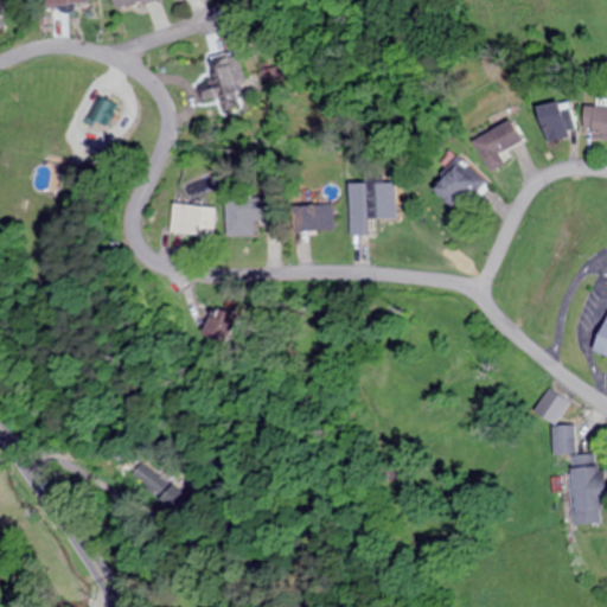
[(224,104),(240,102),(238,93),(247,91),(241,52),(217,56),(224,104)]
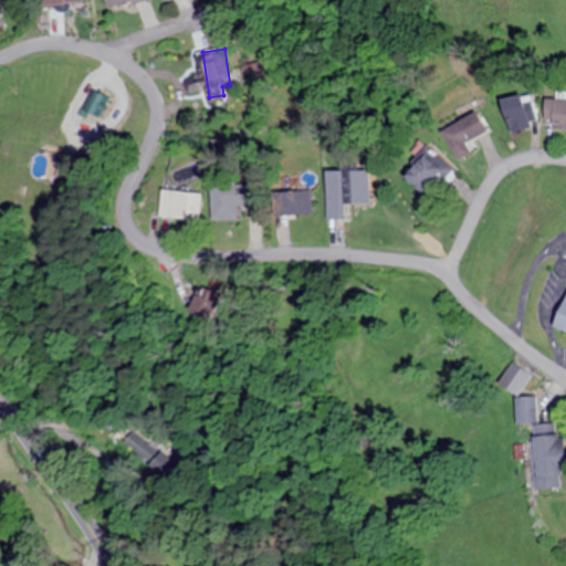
[(500,101),(510,133),(538,124),(528,92),(500,101)]
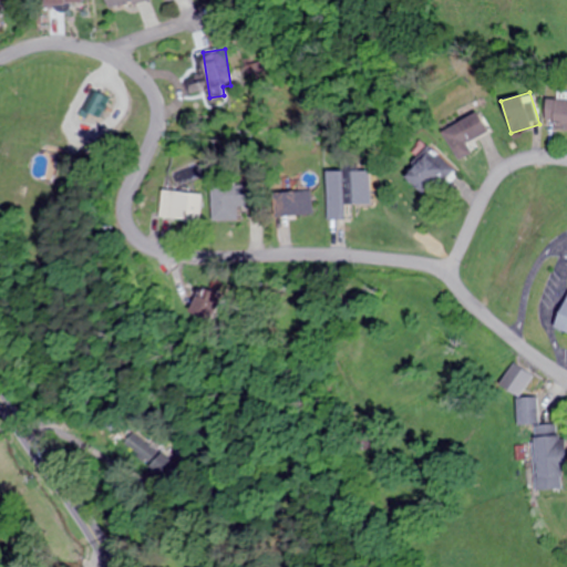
[(566,129),(566,99),(546,99),(545,130),(566,129)]
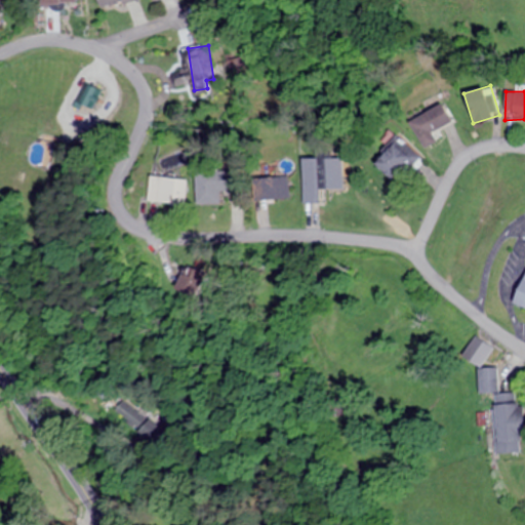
[(423,148),(438,140),(434,131),(452,121),(442,102),(408,120),(423,148)]
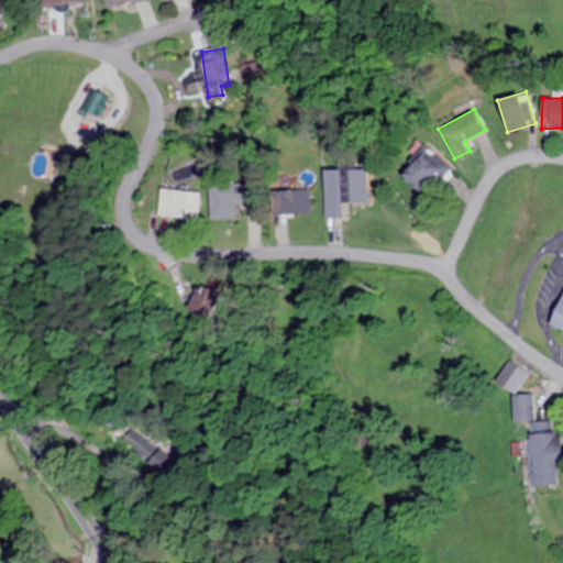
[(418,191),(445,165),(426,145),(399,173),(418,191)]
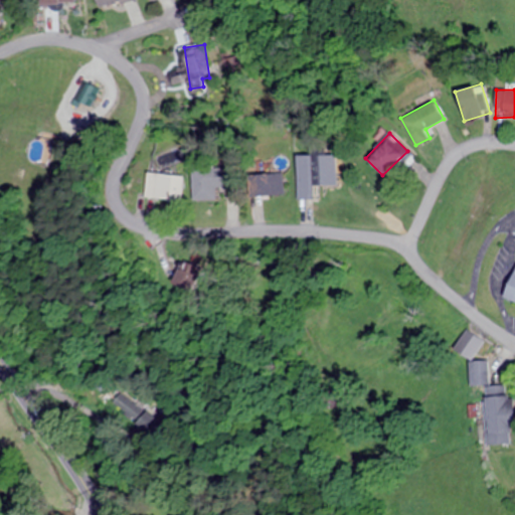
[(336,185),(336,156),(297,155),(296,198),(310,198),(310,185),(336,185)]
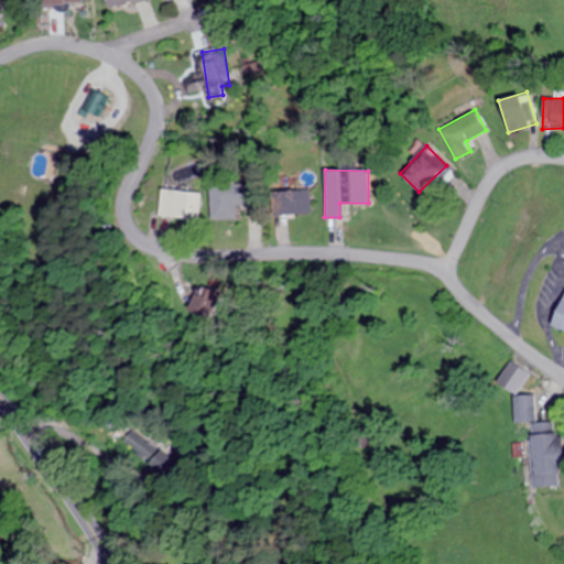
[(253,183),(210,184),(210,218),(236,218),(236,206),(253,205),(253,183)]
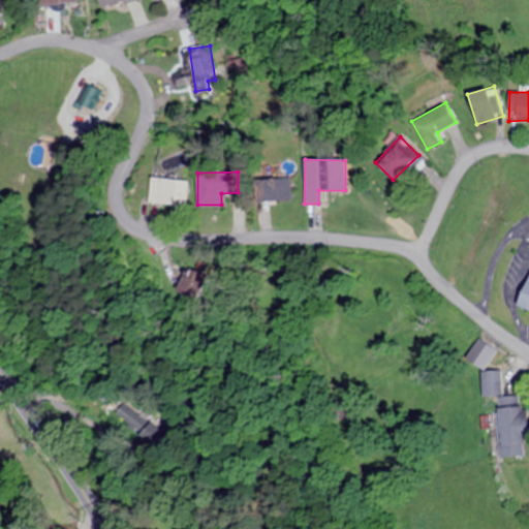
[(186,208),(188,181),(151,178),(148,204),(186,208)]
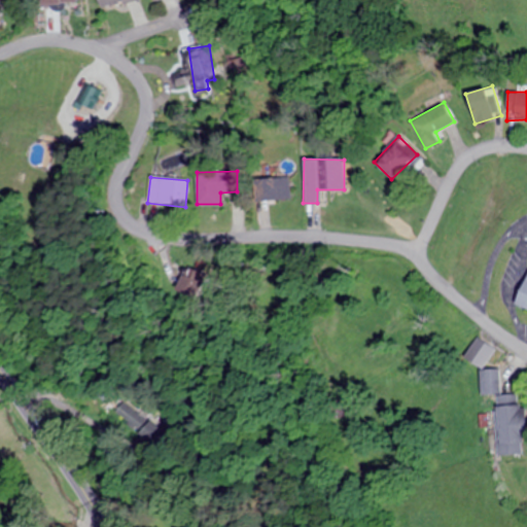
[(290,200),(290,177),(258,177),(258,200),(290,200)]
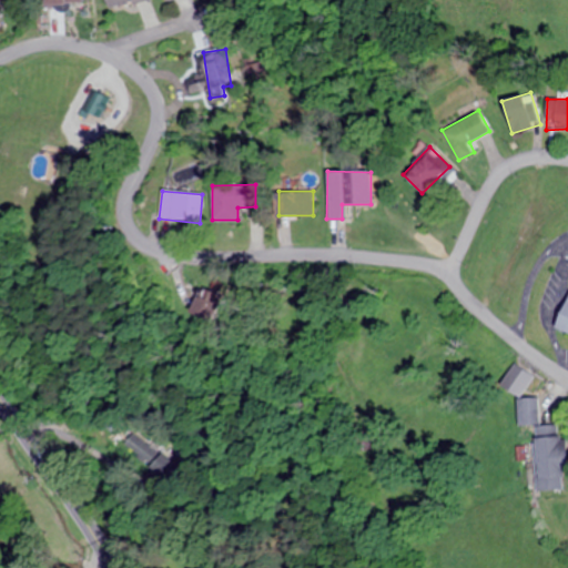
[(215,307),(210,293),(192,301),(198,314),(215,307)]
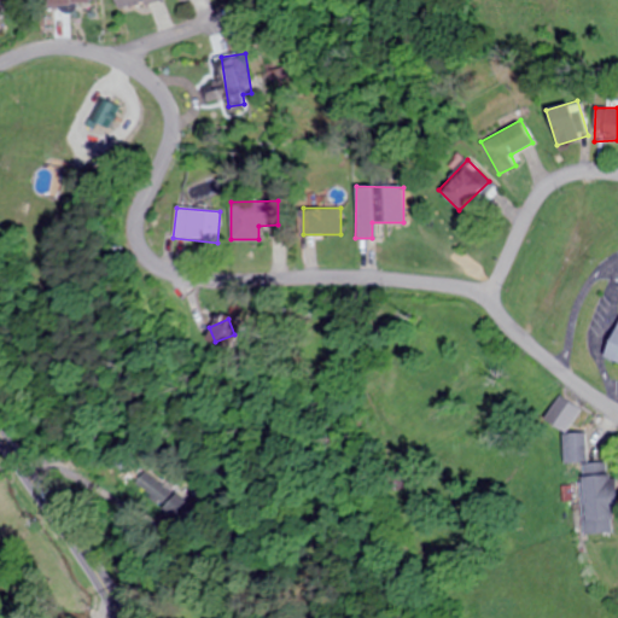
[(617,320),(617,321),(602,357),(617,363),(617,320)]
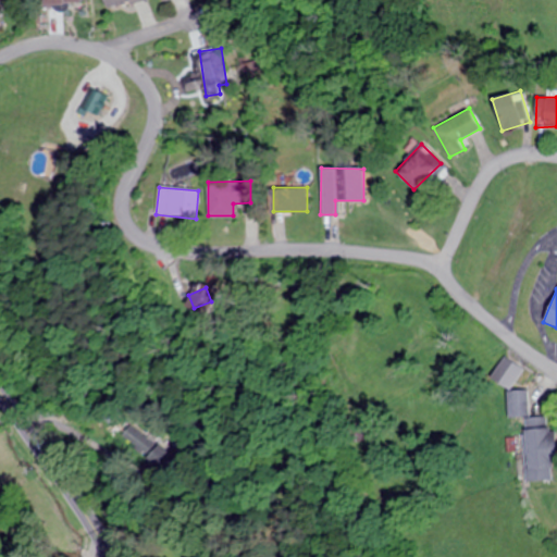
[(490,376),(508,390),(522,370),(505,357),(490,376)]
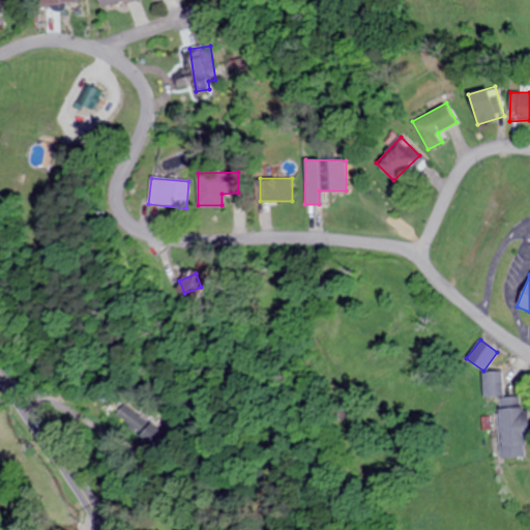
[(502,395),(502,372),(483,372),(483,395),(502,395)]
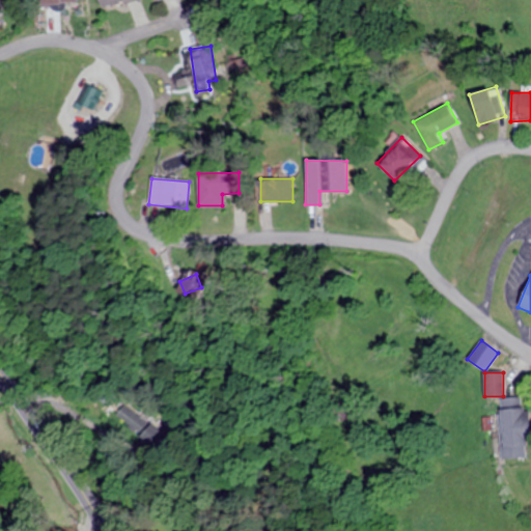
[(526,457),(526,443),(528,443),(527,397),(500,397),(501,458),(526,457)]
